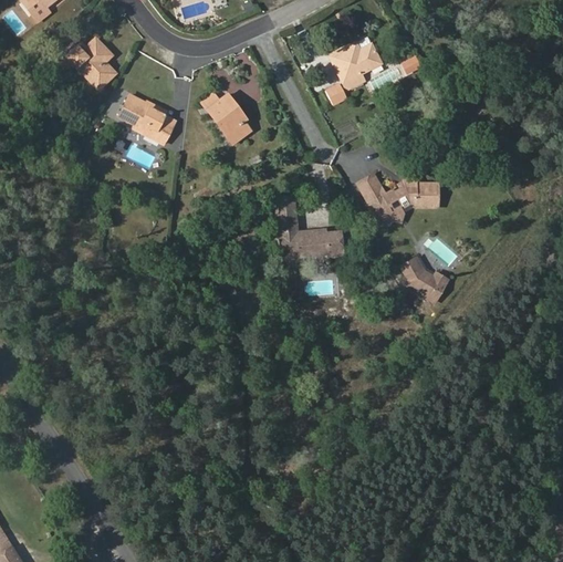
[(39,0),(29,9),(39,22),(51,12),(48,7),(55,0),(39,0)]
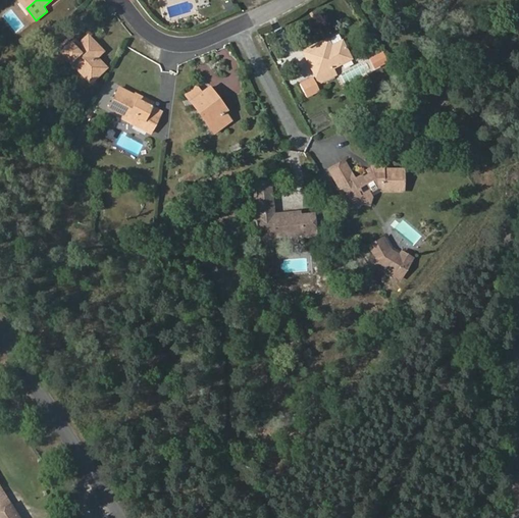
[(352,55),(340,31),(304,48),(319,80),(336,72),(332,64),(352,55)]
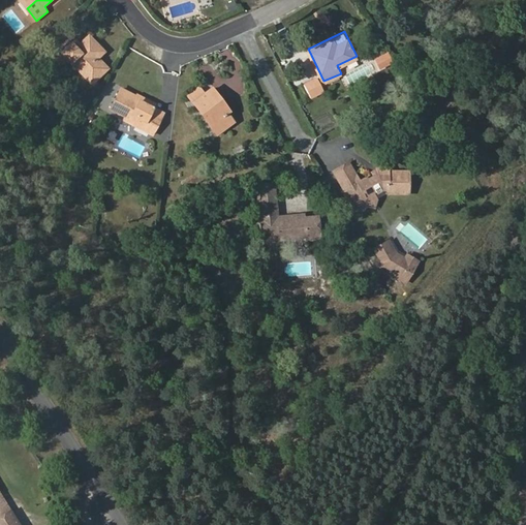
[(71,43),(67,39),(60,47),(91,81),(100,72),(98,70),(104,65),(98,58),(104,51),(89,34),(81,42),(75,48),(71,43)]
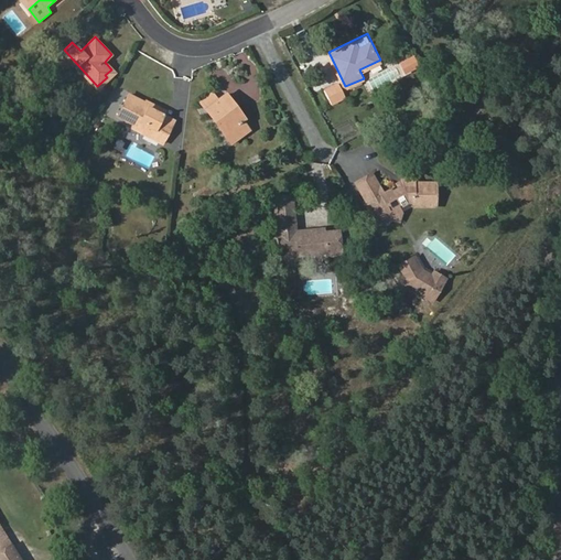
[(86,45),(81,41),(76,46),(81,51),(86,45)]
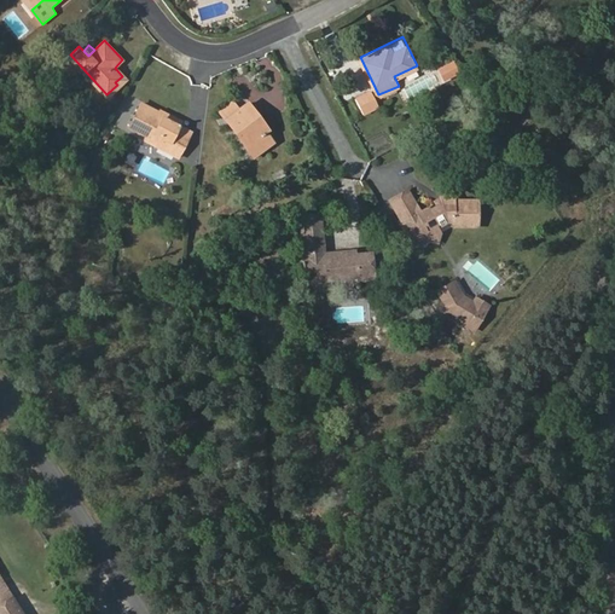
[(371,87),(357,94),(364,110),(378,103),(371,87)]
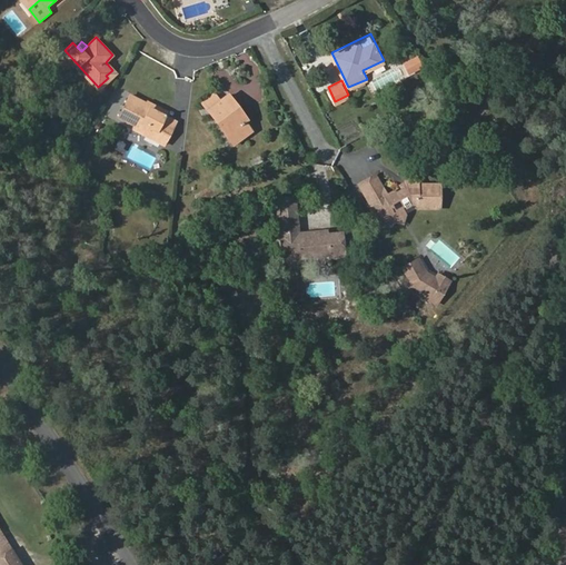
[(221,99),(216,92),(205,101),(229,134),(246,120),(232,102),(236,101),(229,93),(221,99)]
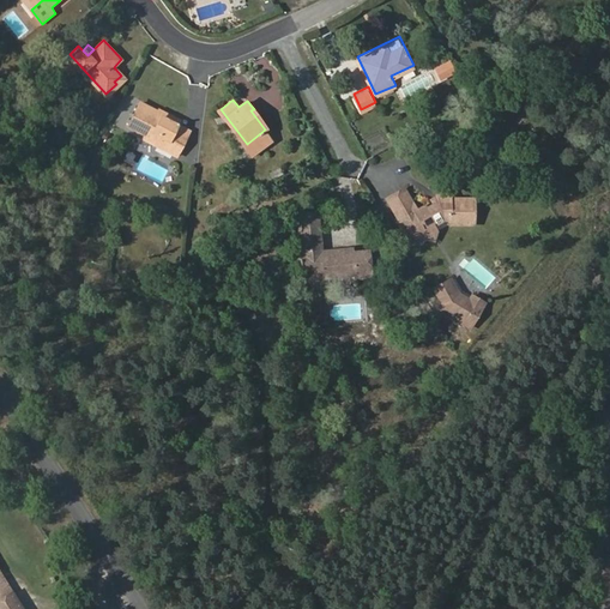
[(161,110),(143,102),(131,125),(149,134),(148,138),(179,154),(189,132),(177,126),(180,124),(163,115),(162,118),(158,116),(161,110)]
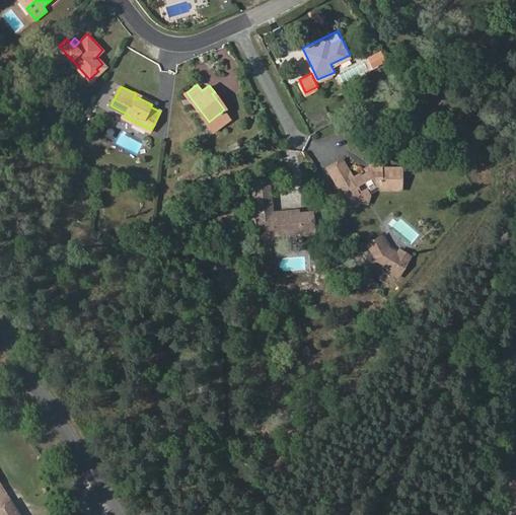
[(224,109),(227,108),(215,92),(212,93),(224,109)]
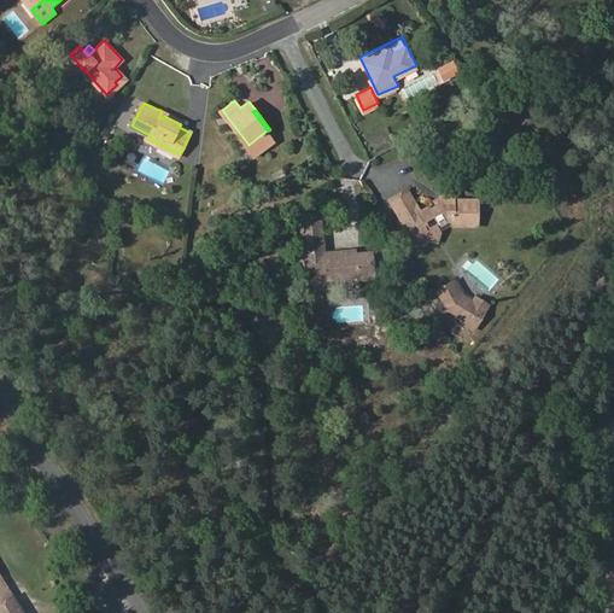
[(181,124),(182,120),(167,111),(164,116),(181,124)]
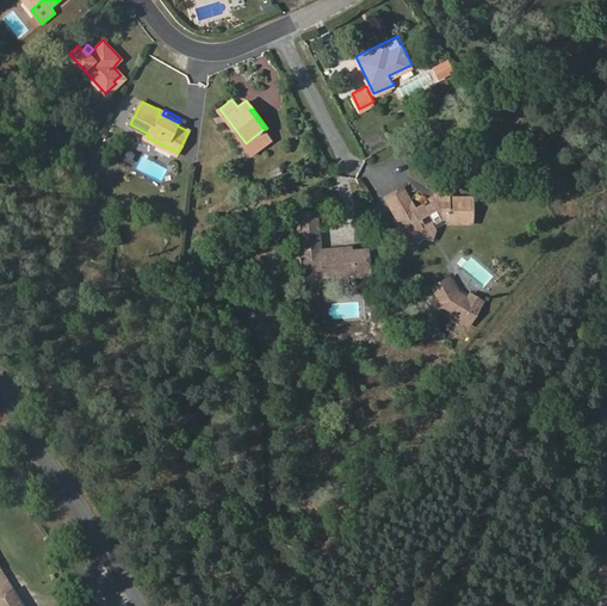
[(246,143),(253,153),(272,138),(264,129),(246,143)]
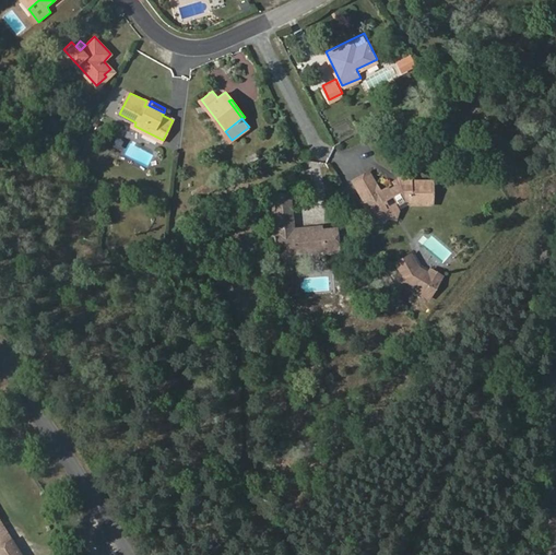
[(382,191),(370,169),(354,178),(365,196),(367,193),(370,199),(383,222),(389,219),(391,212),(390,210),(406,200),(412,200),(413,201),(415,203),(434,203),(439,198),(435,193),(435,180),(413,180),(413,175),(404,175),(401,178),(402,184),(392,189),(389,188),(382,191)]
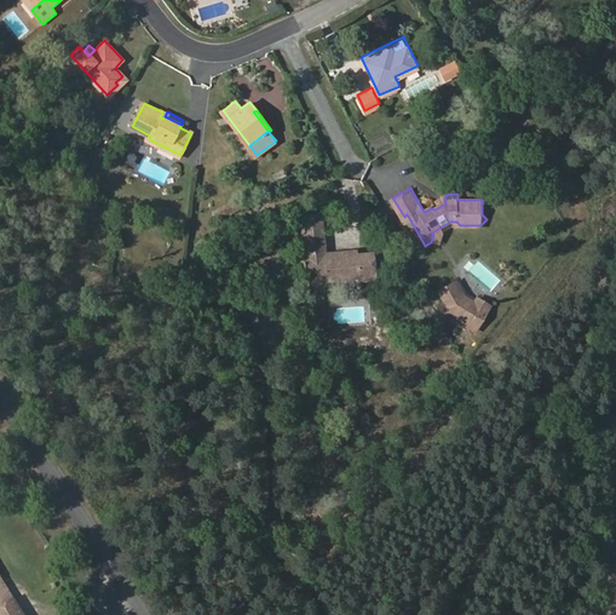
[(453,230),(460,230),(460,225),(458,223),(456,222),(450,222),(432,233),(433,235),(431,242),(425,246),(427,251),(435,252),(438,239),(453,230)]
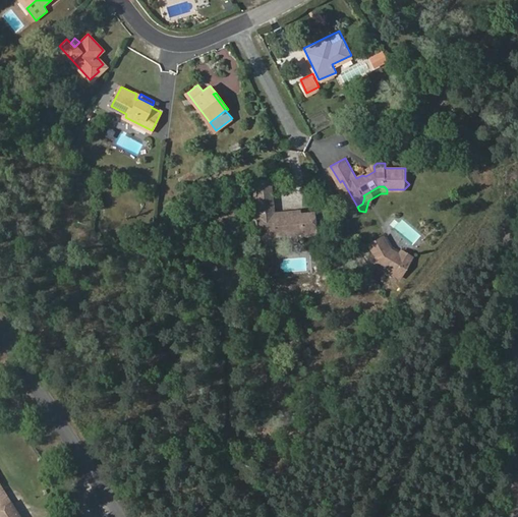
[(226,189),(214,194),(219,204),(230,198),(226,189)]
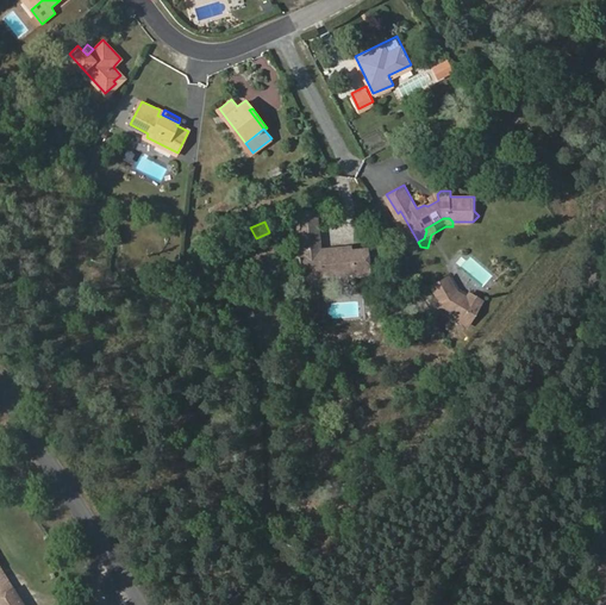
[(322,247),(319,222),(299,224),(304,264),(323,263),(324,273),(354,270),(354,273),(372,270),(368,247),(353,248),(345,249),(345,244),(322,247)]
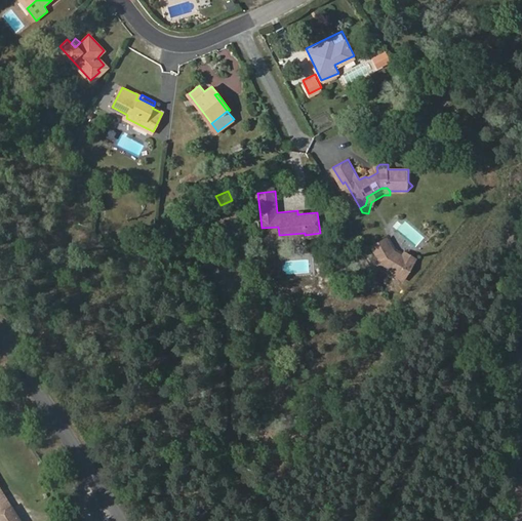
[(262,228),(263,237),(279,235),(278,227),(262,228)]
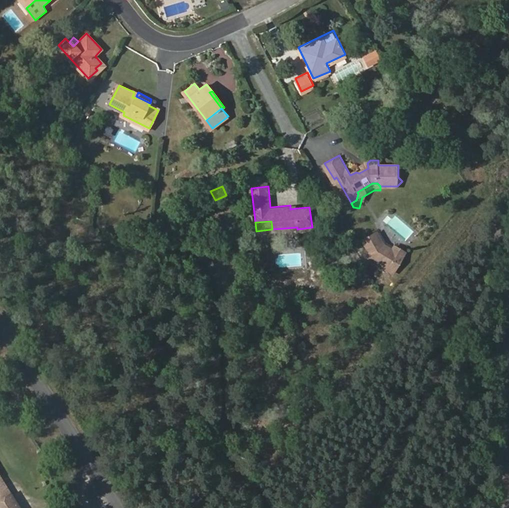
[(384,244),(377,231),(364,239),(373,255),(382,260),(386,262),(384,265),(394,271),(399,263),(389,257),(393,250),(384,244)]
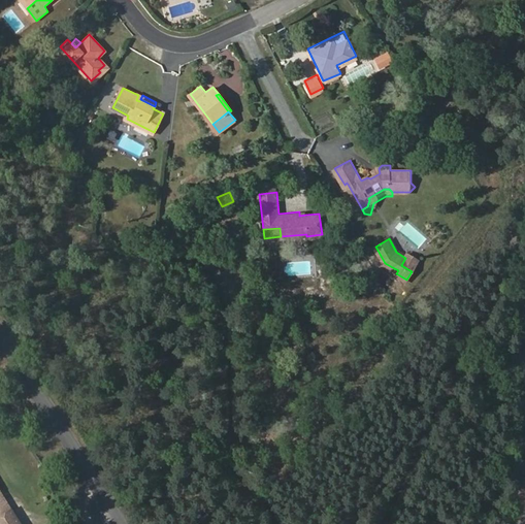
[(420,258),(408,252),(405,258),(401,265),(412,271),(420,258)]
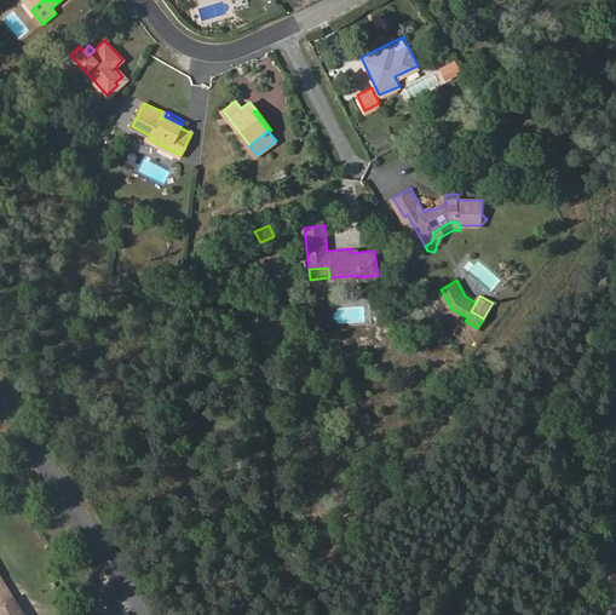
[(12,597),(0,578),(0,593),(5,602),(12,597)]
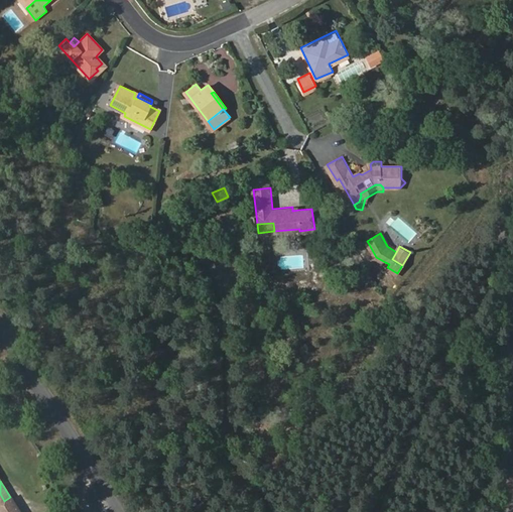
[(0,511),(19,511),(10,497),(4,501),(0,494),(0,511)]
